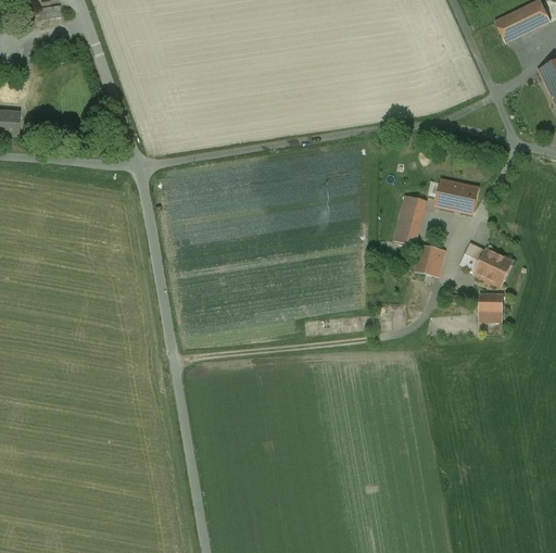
[(535,0),(494,20),(505,41),(555,16),(555,0),(535,0)]
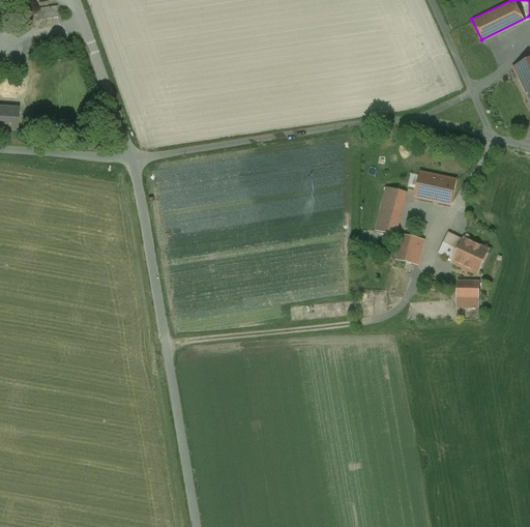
[(0,16),(38,11),(38,18),(59,15),(57,3),(57,4),(0,11),(0,16)]
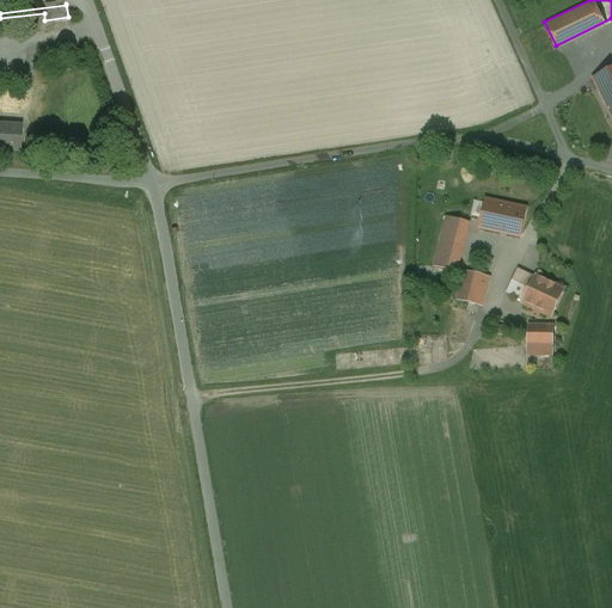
[(611,63),(592,74),(611,118),(611,63)]
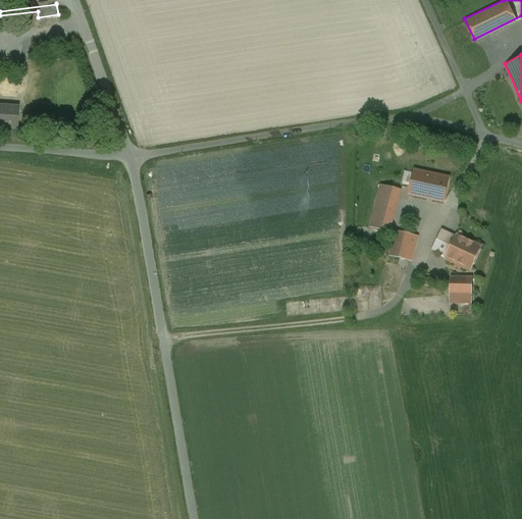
[(0,124),(16,126),(16,127),(17,127),(19,104),(18,104),(18,105),(0,103),(0,124)]
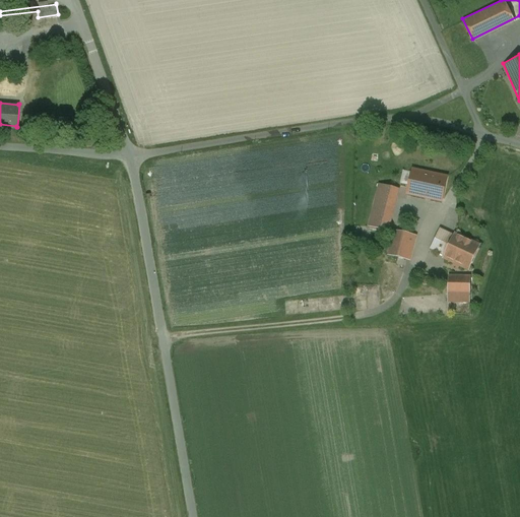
[(374,156),(382,157),(384,145),(376,144),(374,156)]
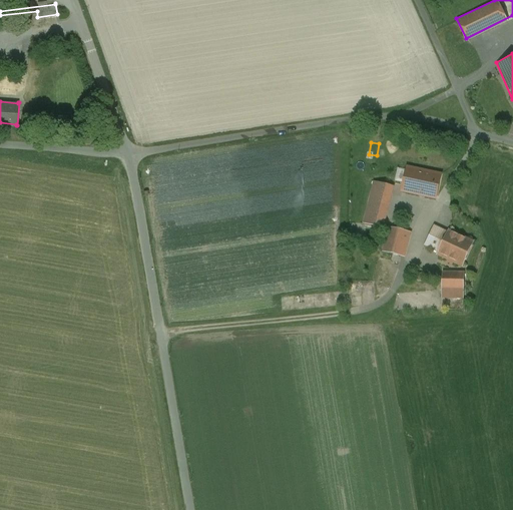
[(405,178),(403,188),(436,196),(442,165),(409,158),(405,178)]
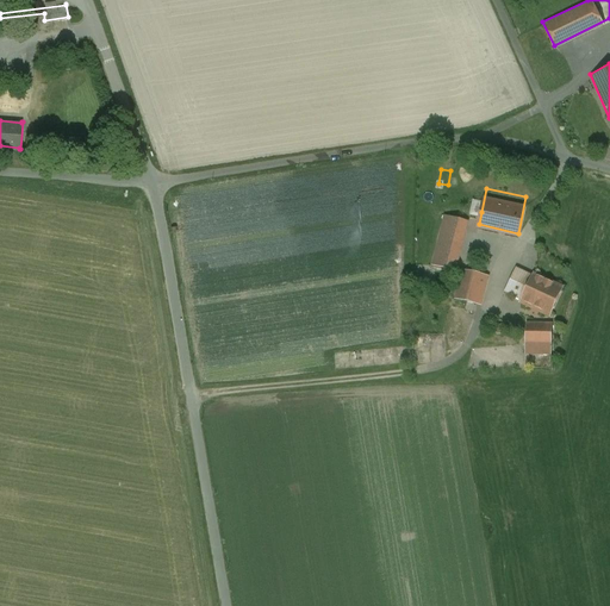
[(472,223),(479,224),(481,212),(474,211),(472,223)]
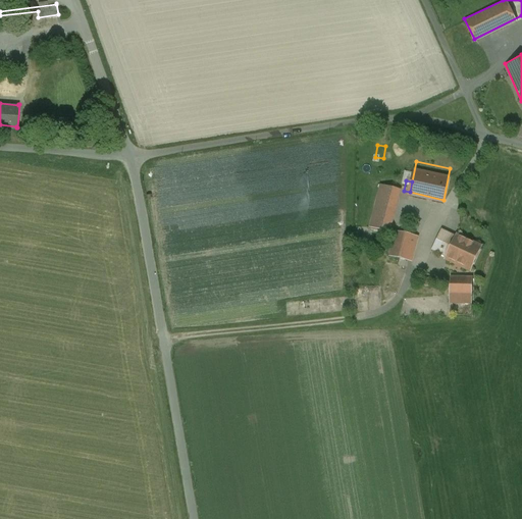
[(401,187),(381,182),(370,224),(389,229),(401,187)]
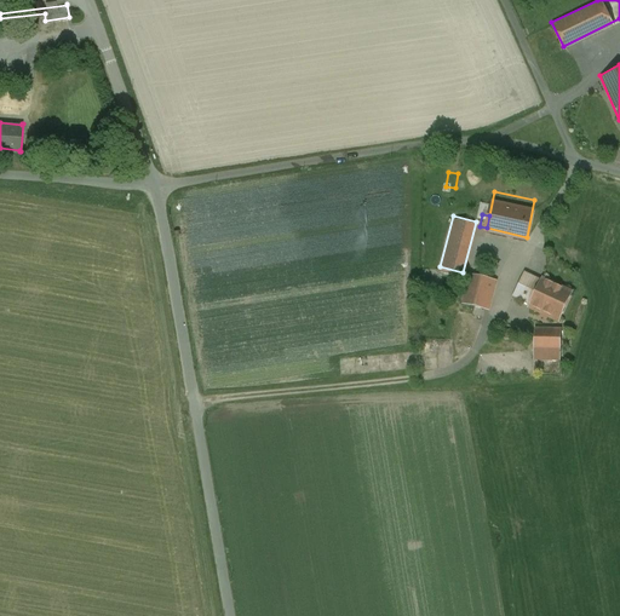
[(472,259),(470,271),(478,274),(482,262),(472,259)]
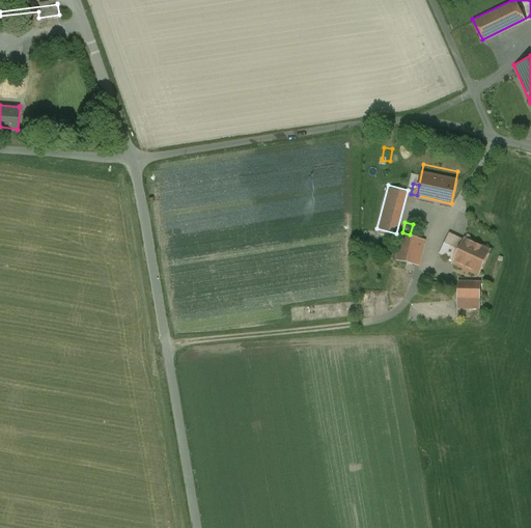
[(454,259),(464,238),(449,230),(439,251),(454,259)]
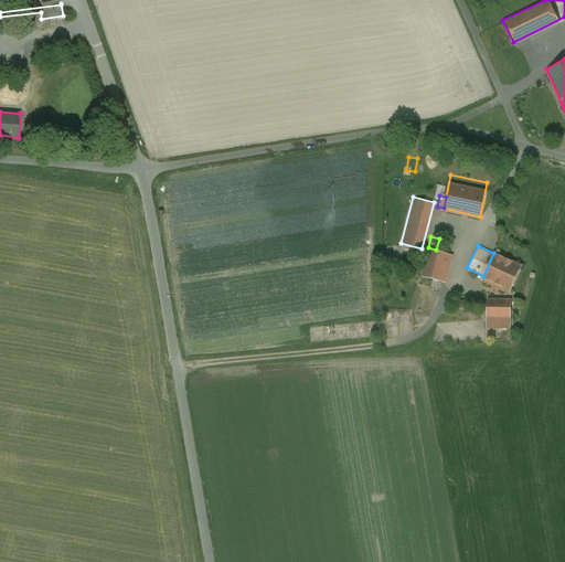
[(436,250),(428,247),(422,274),(446,281),(452,254),(436,250)]
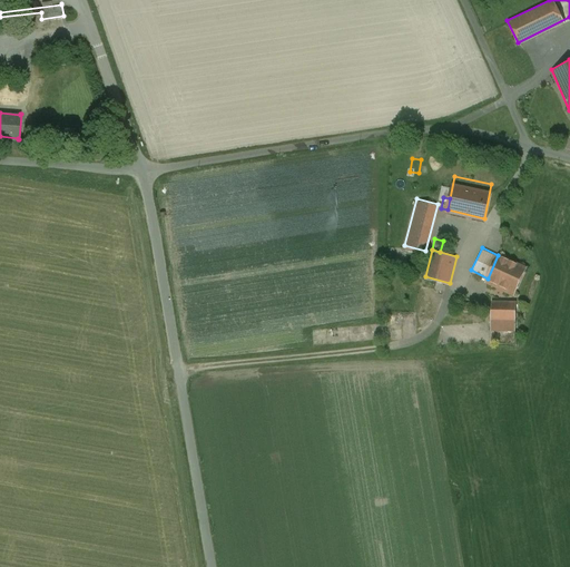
[(526,266),(499,254),(498,255),(488,279),(487,280),(513,293),(526,266)]
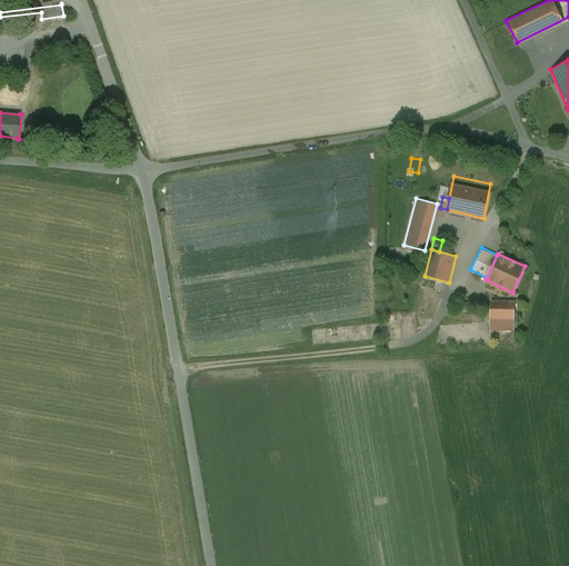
[(515,300),(491,299),(489,328),(513,328),(515,300)]
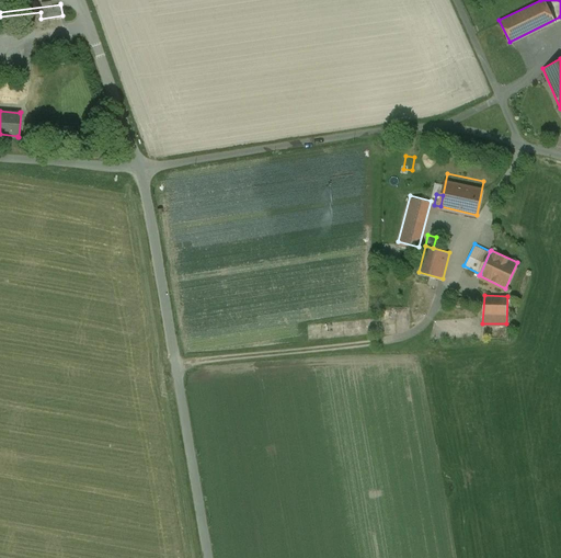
All buildings are outlined.
